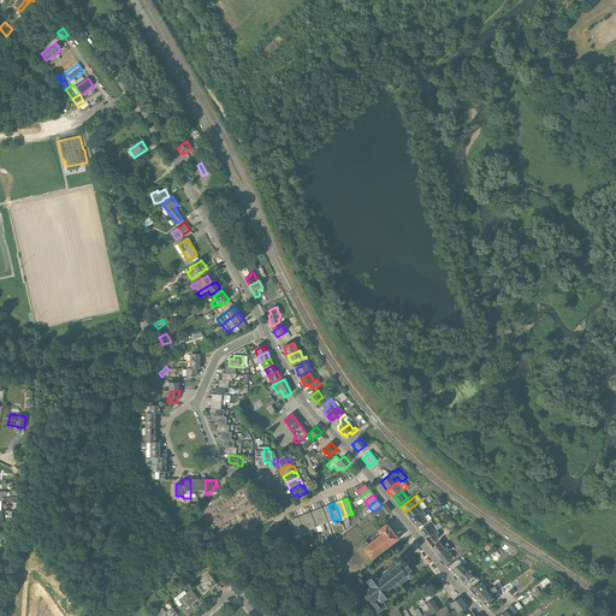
[(379,522),(381,527),(386,525),(381,519),(391,511),(385,504),(380,508),(373,514),(373,515),(374,514),(375,515),(378,514),(380,516),(378,519),(380,521),(379,522)]
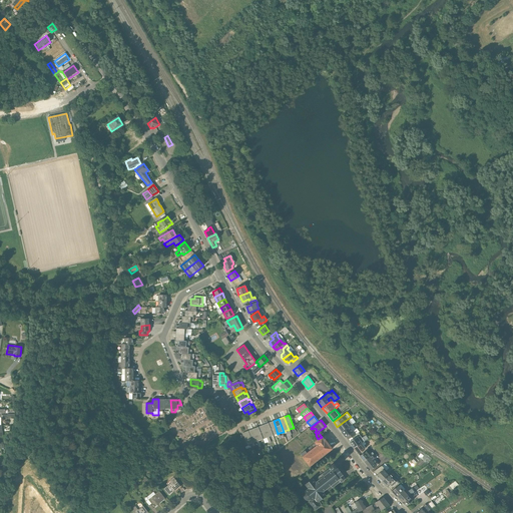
[(337,427),(341,432),(352,425),(353,424),(350,420),(346,423),(345,421),(337,427)]
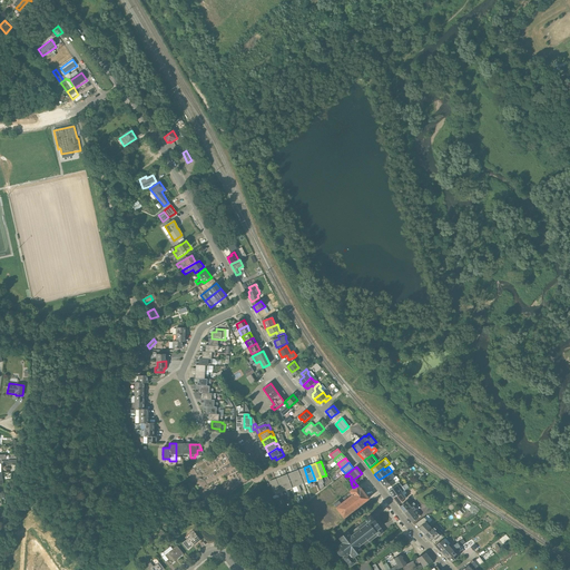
[(297,470),(303,484),(307,482),(308,482),(304,468),(297,470)]
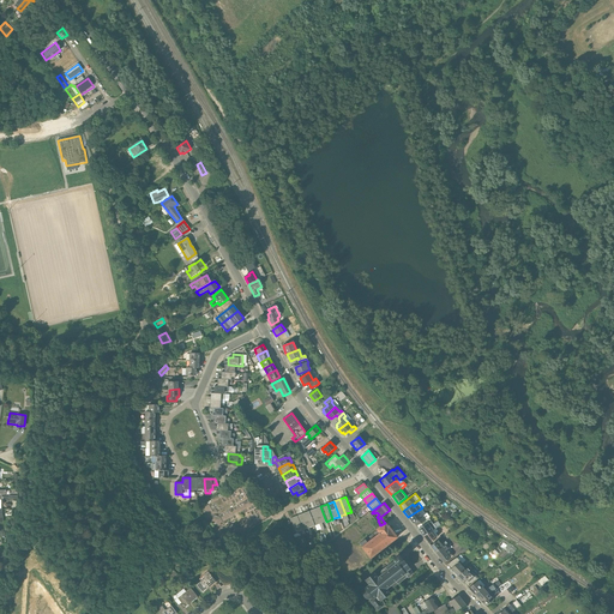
[(329,525),(326,522),(320,506),(314,509),(320,524),(321,523),(324,527),(329,525)]
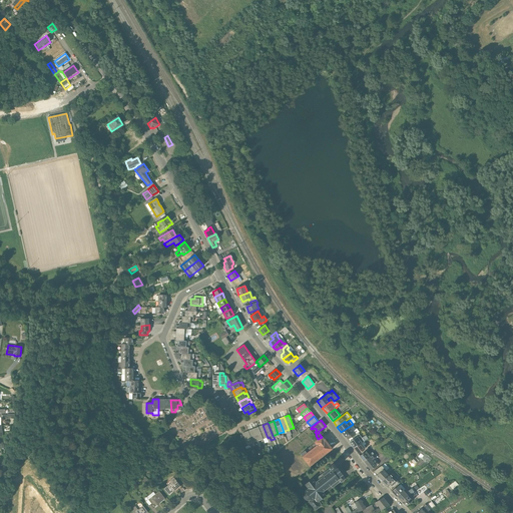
[(263,440),(267,438),(268,438),(263,425),(258,427),(263,440)]
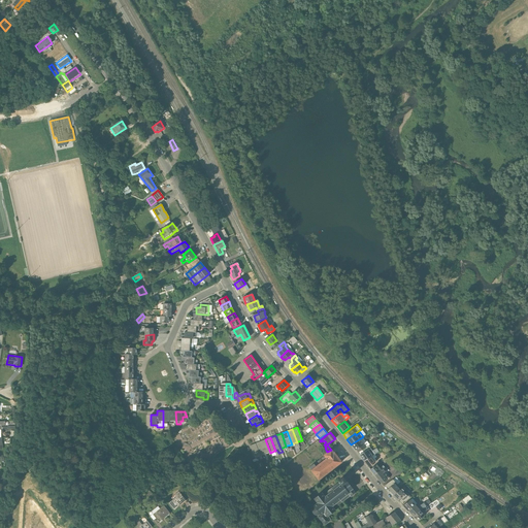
[(357,450),(359,453),(366,448),(363,444),(366,441),(362,437),(351,444),(356,451),(357,450)]
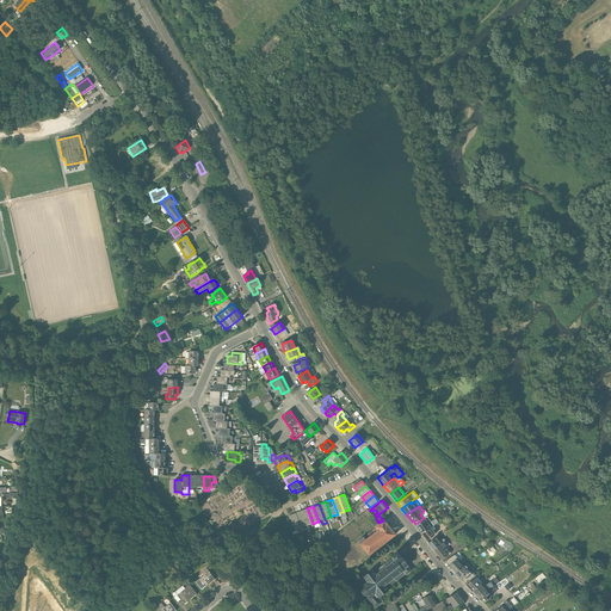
[(308,525),(313,524),(307,508),(301,511),(307,526),(308,525)]
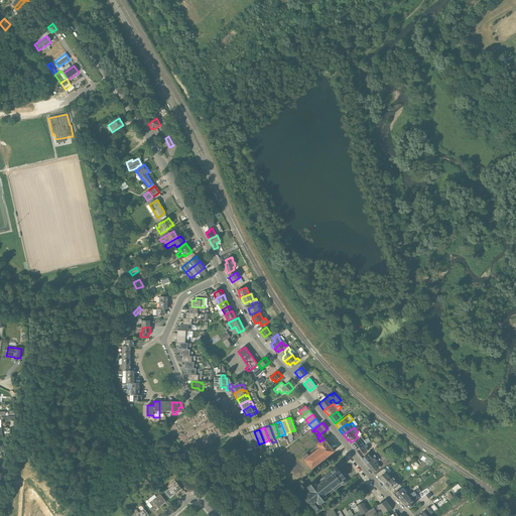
[(258,444),(259,444),(254,431),(249,433),(254,446),(255,445),(258,444)]
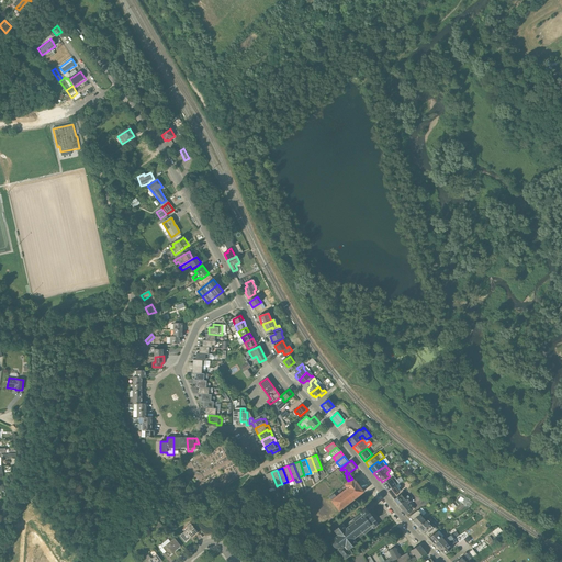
[(276,486),(277,486),(271,472),(266,474),(271,489),(276,486)]
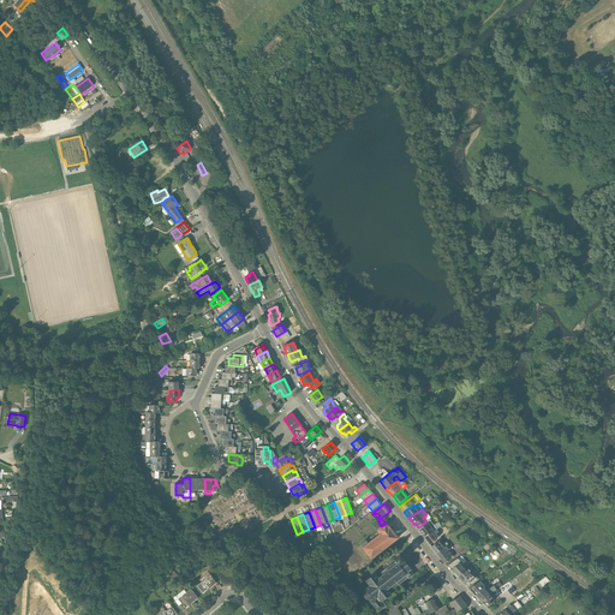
[(370,560),(393,542),(398,538),(389,527),(386,524),(381,526),(378,521),(377,523),(380,527),(376,530),(377,531),(375,532),(360,544),(362,548),(370,560)]
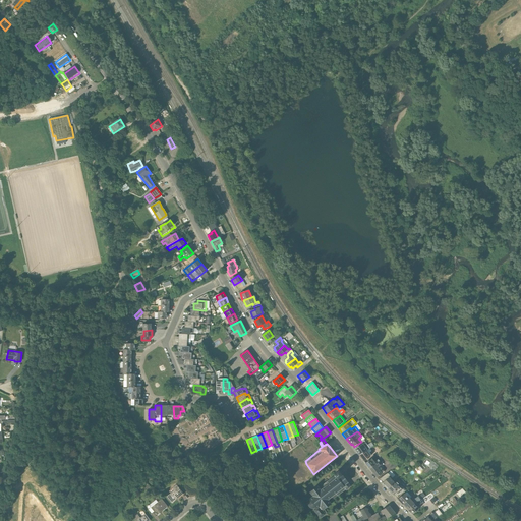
[(358,454),(359,455),(366,451),(369,449),(365,443),(358,447),(354,449),(357,452),(357,453),(358,454)]
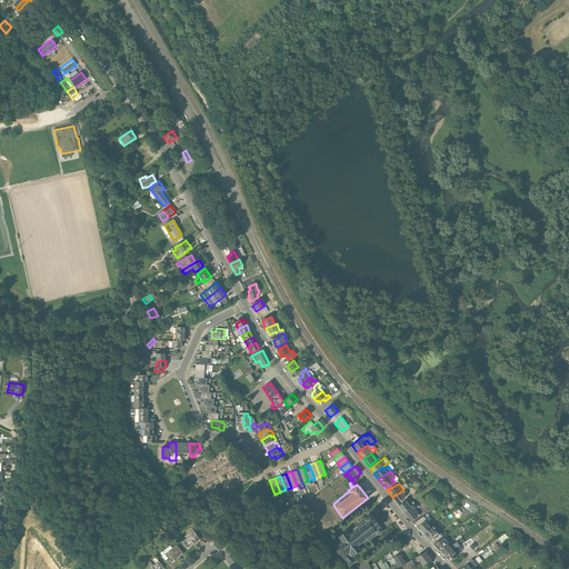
[(392,497),(397,503),(405,498),(400,492),(392,497)]
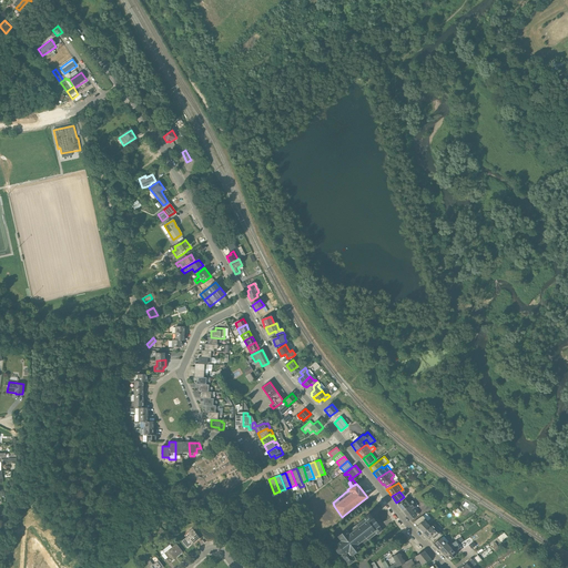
[(398,505),(403,511),(411,506),(414,504),(413,503),(414,503),(412,500),(408,504),(405,499),(398,505)]
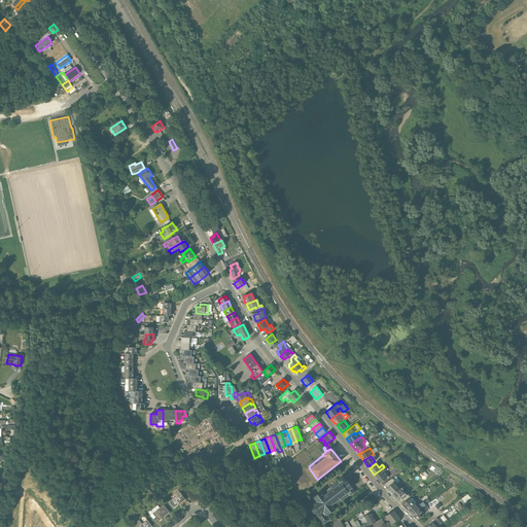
[(381,483),(389,477),(385,471),(386,470),(384,467),(381,469),(374,475),(381,483)]
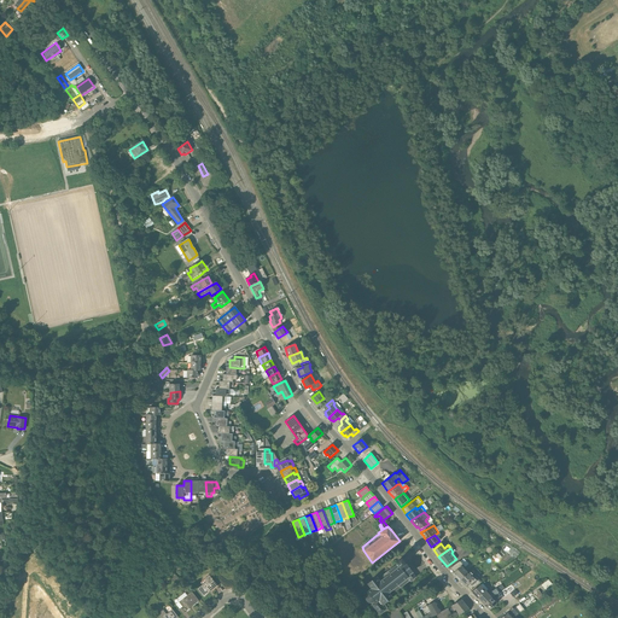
[(371,589),(372,589),(367,593),(368,594),(367,595),(366,596),(366,598),(366,599),(366,600),(367,600),(367,601),(368,602),(369,602),(371,602),(372,605),(380,614),(385,611),(385,610),(388,608),(384,605),(392,598),(391,596),(396,593),(395,592),(409,581),(410,582),(415,577),(412,573),(413,572),(406,564),(402,559),(396,563),(397,565),(383,576),(382,575),(378,578),(377,577),(367,584),(368,584),(367,586),(367,587),(367,588),(368,589),(369,589),(371,589)]
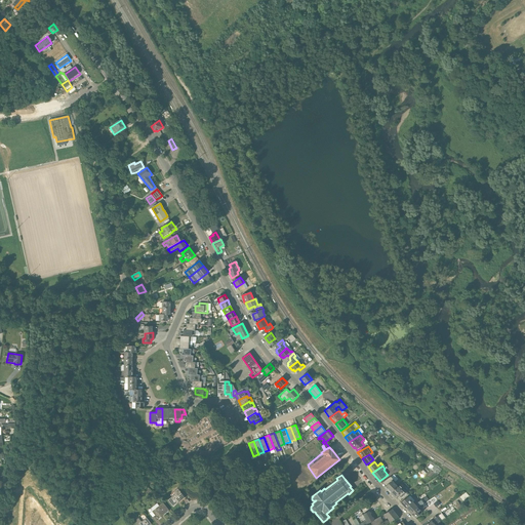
[(388,489),(391,493),(398,487),(394,483),(396,482),(391,477),(385,481),(388,484),(385,487),(387,489),(388,489)]
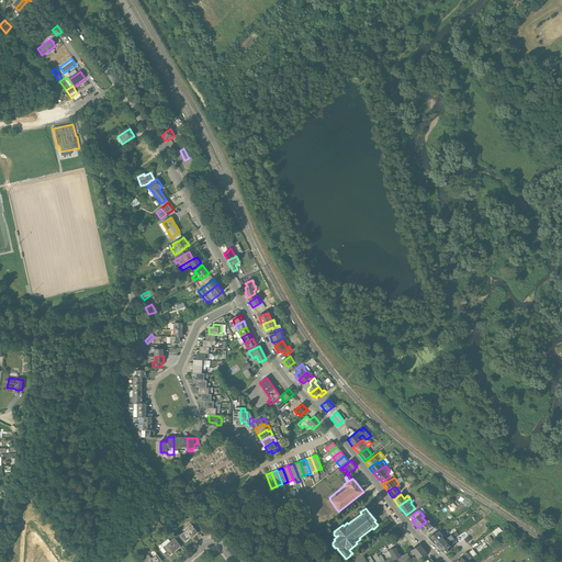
[(431,535),(436,530),(437,529),(433,524),(430,525),(426,521),(418,528),(424,534),(427,531),(428,532),(429,534),(429,532),(431,535)]
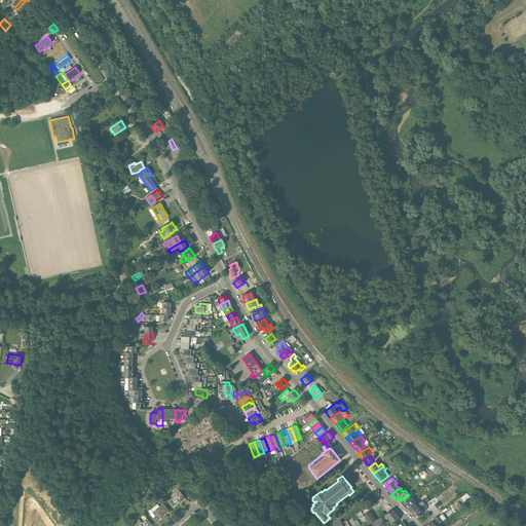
[(176,495),(168,501),(174,509),(185,499),(181,493),(178,490),(174,493),(176,495)]
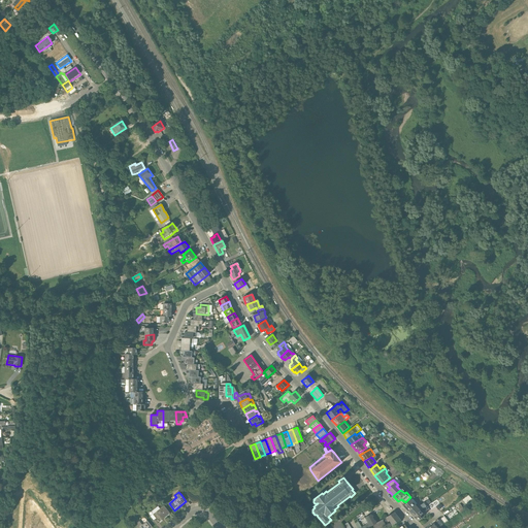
[(402,505),(408,512),(415,505),(416,505),(410,499),(403,505),(402,505)]
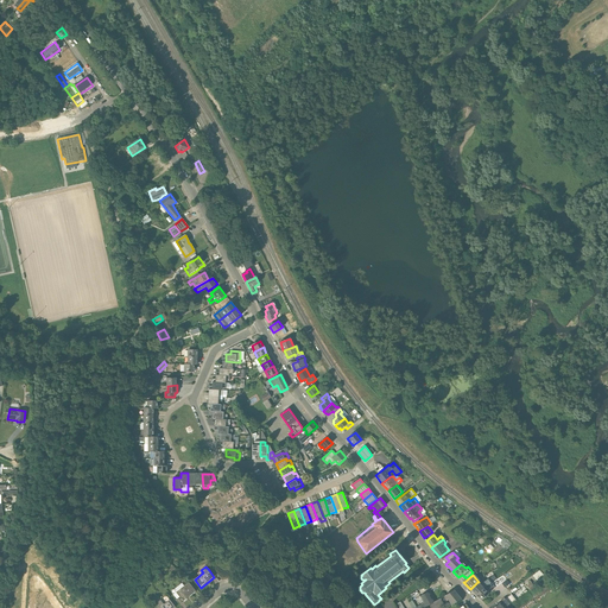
[(486,587),(475,595),(481,600),(489,593),(487,591),(493,587),(494,588),(507,580),(504,575),(491,583),(487,586),(486,587)]
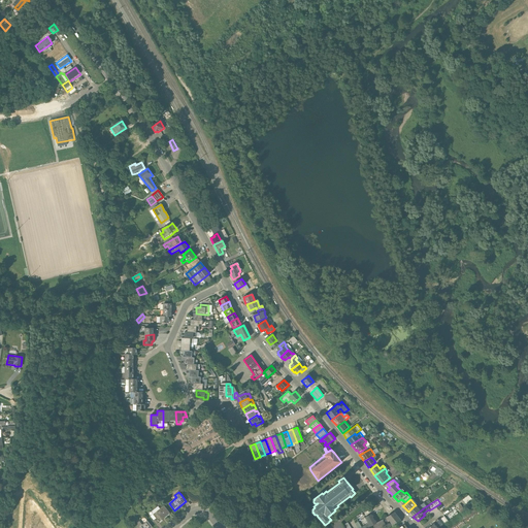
[(415,505),(408,512),(413,517),(422,509),(423,508),(426,506),(423,503),(419,506),(420,507),(418,508),(416,505),(415,505)]
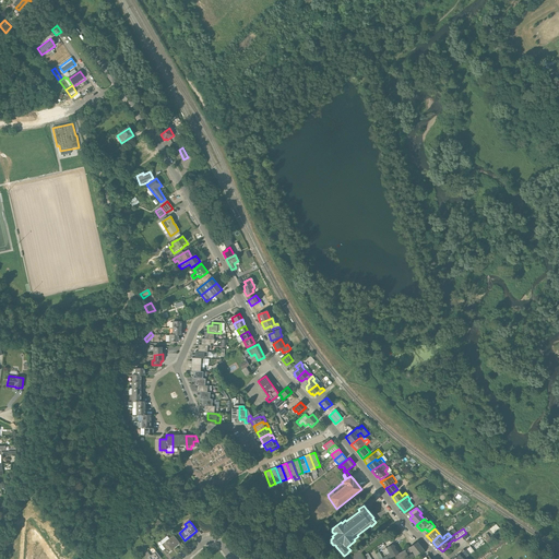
[(174,535),(162,545),(168,554),(173,549),(179,544),(174,535)]
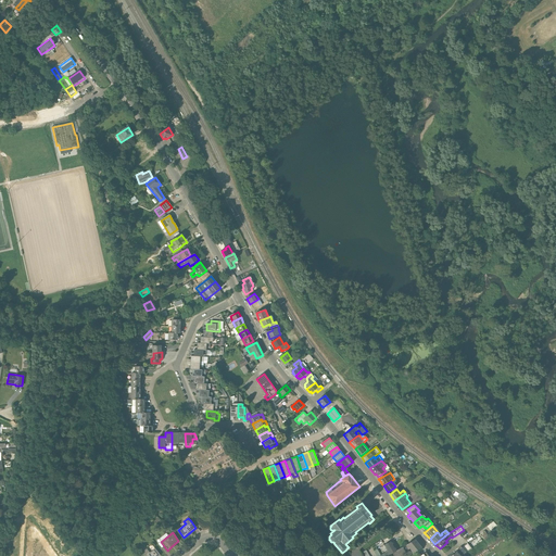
[(393,555),(407,555),(417,551),(421,547),(415,540),(407,544),(412,551),(411,552),(409,551),(406,553),(402,547),(397,551),(396,551),(392,553),(393,555)]
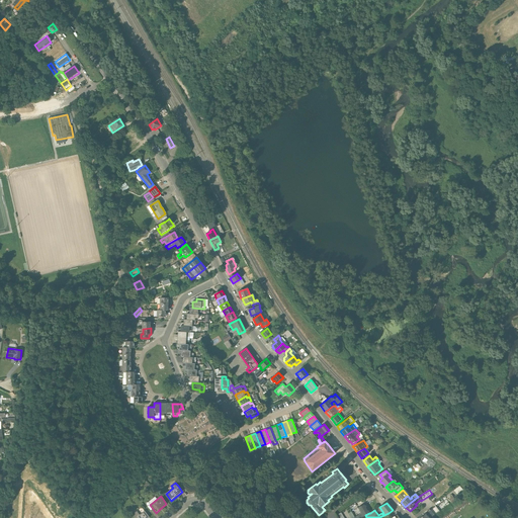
[(360,517),(365,515),(369,513),(365,504),(358,508),(361,514),(355,517),(353,517),(360,517)]
